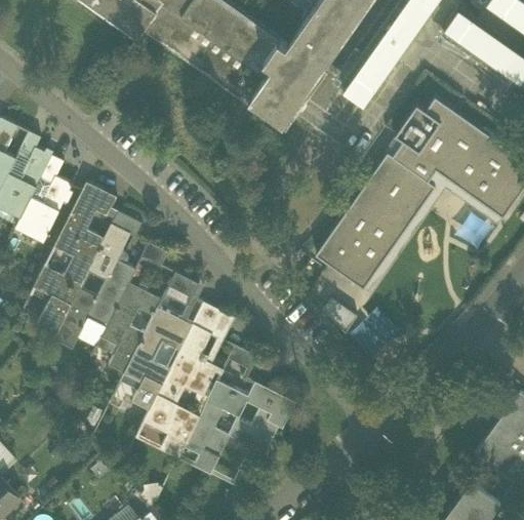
[(326,75),(315,67),(286,46),(220,0),(80,0),(136,40),(144,32),(284,132),(326,75)]
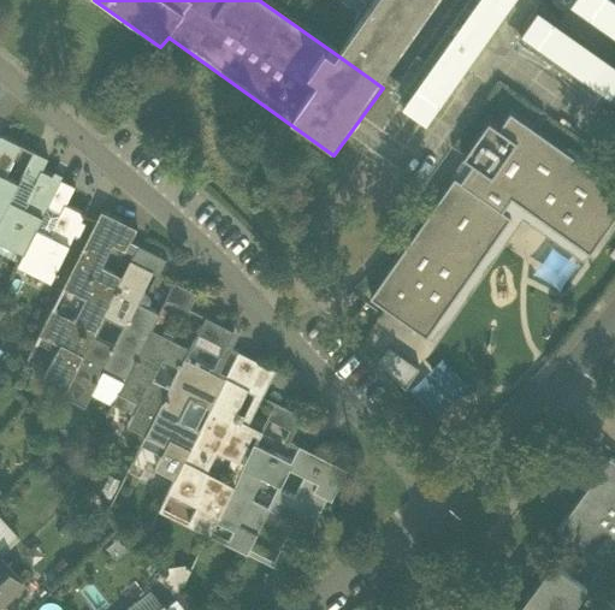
[(259,0),(336,54),(358,24),(354,22),(368,0),(259,0)]
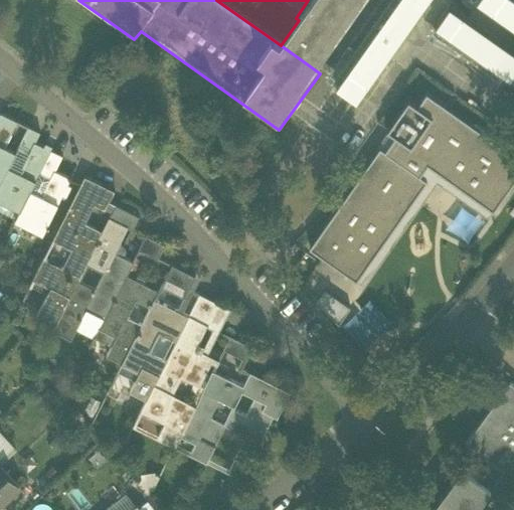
[(309,65),(355,0),(308,0),(296,18),(299,20),(281,45),(309,65)]
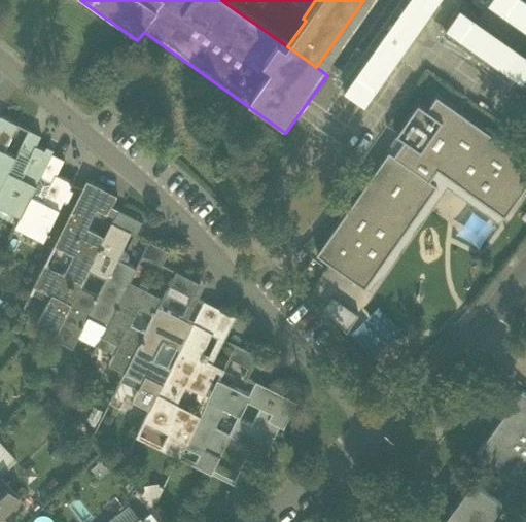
[(364,106),(440,0),(409,0),(344,92),(364,106)]
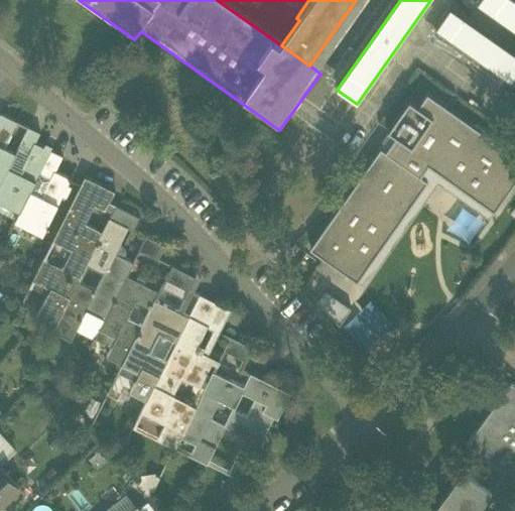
[(514,2),(512,0),(480,0),(477,5),(514,31),(514,2)]
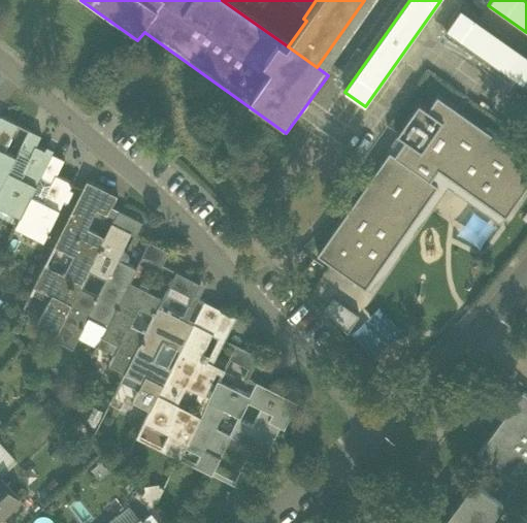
[(526,78),(526,58),(460,10),(446,30),(523,85),(526,78)]
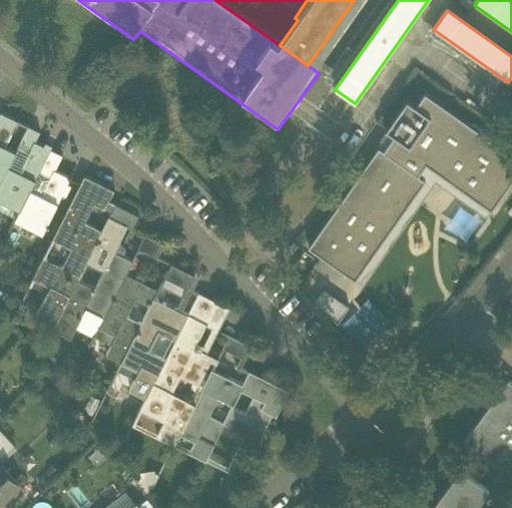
[(393,138),(383,152),(378,149),(308,248),(355,282),(355,281),(425,182),(418,177),(425,166),(490,212),(491,213),(511,182),(511,157),(424,95),(415,108),(407,102),(385,132),(386,133),(393,138)]
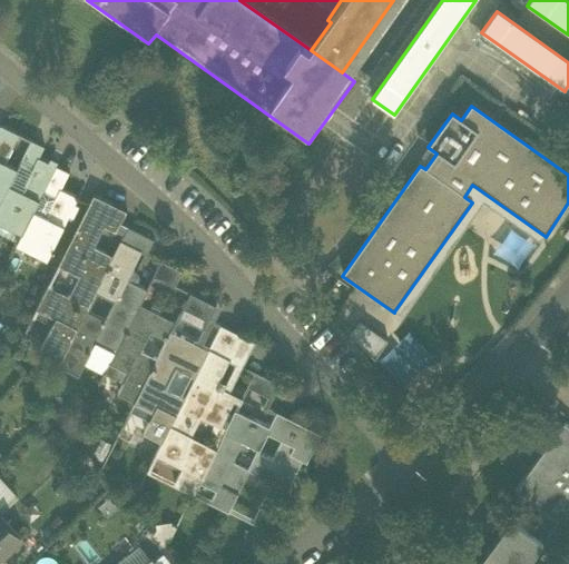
[(0,204),(8,188),(17,171),(5,166),(19,138),(0,128),(0,204)]
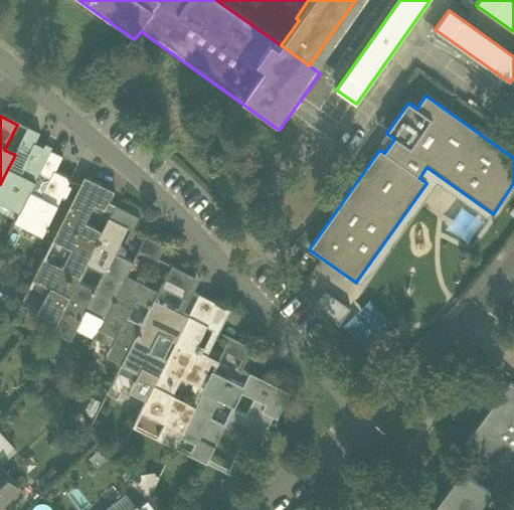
[(27,157),(28,158),(34,146),(39,136),(27,130),(16,152),(17,152),(27,157)]
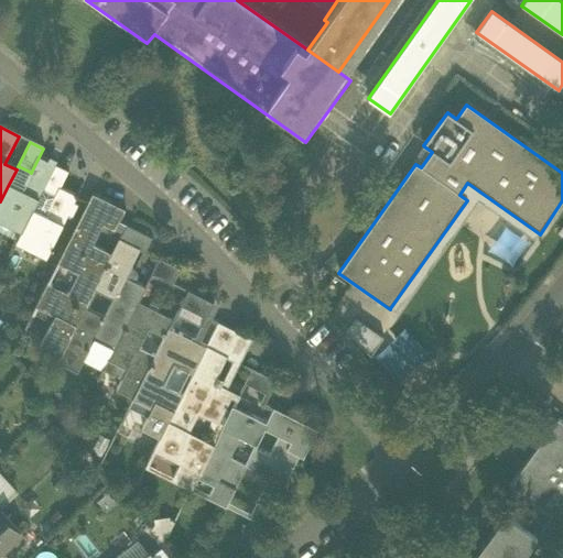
[(413,162),(415,164),(421,167),(432,152),(424,146),(413,162)]
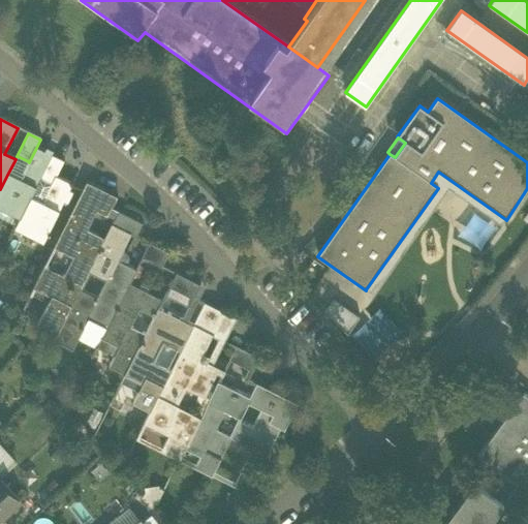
[(0,210),(20,220),(31,198),(40,180),(52,157),(35,150),(29,162),(28,161),(20,180),(7,175),(0,189),(0,210)]
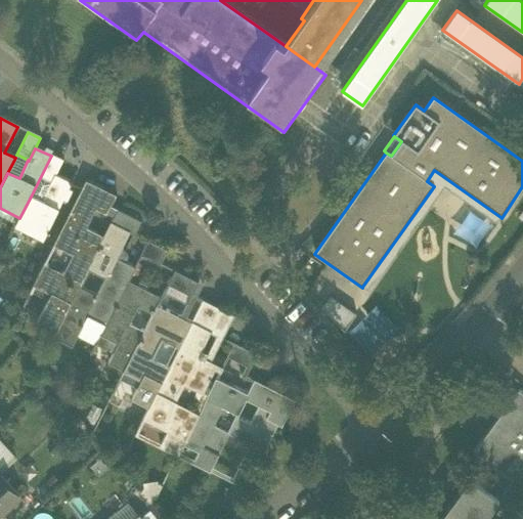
[(15,158),(7,173),(19,178),(28,160),(17,155),(15,158)]
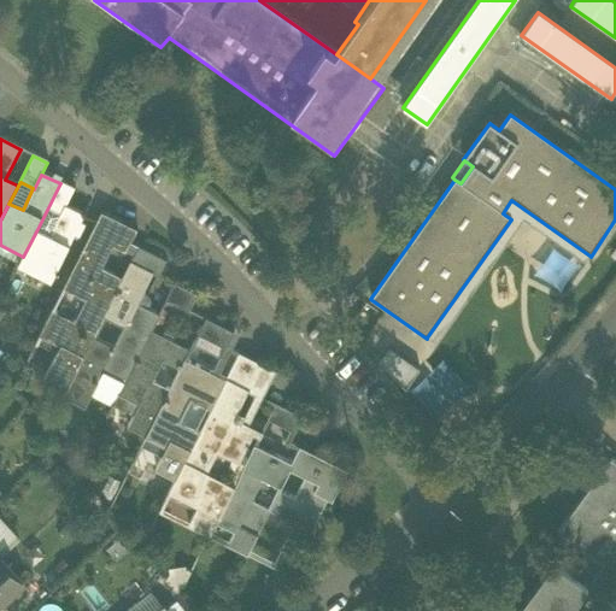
[(59,217),(62,217),(65,209),(75,191),(60,183),(47,210),(59,217)]
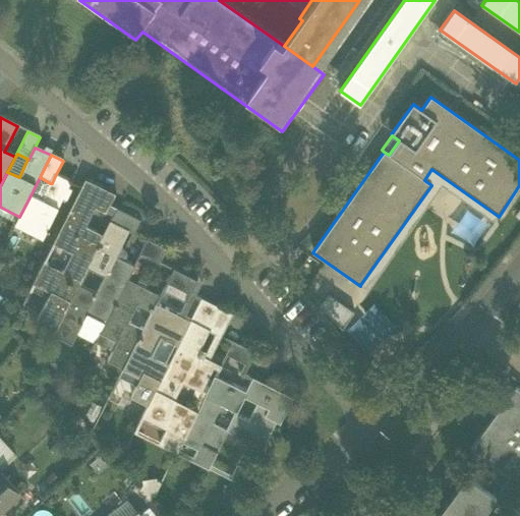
[(493,223),(498,216),(431,169),(424,180),(431,185),(360,285),(367,290),(441,186),(493,223)]
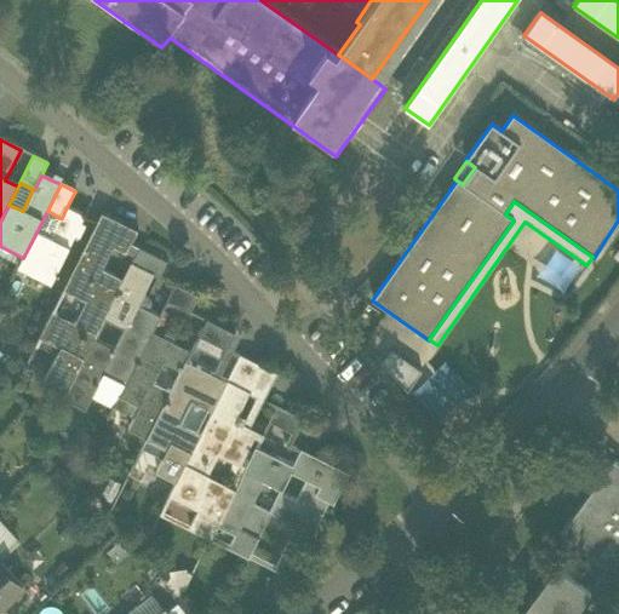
[(49,240),(36,233),(23,258),(18,268),(17,270),(51,287),(85,219),(66,210),(62,218),(59,218),(49,240)]
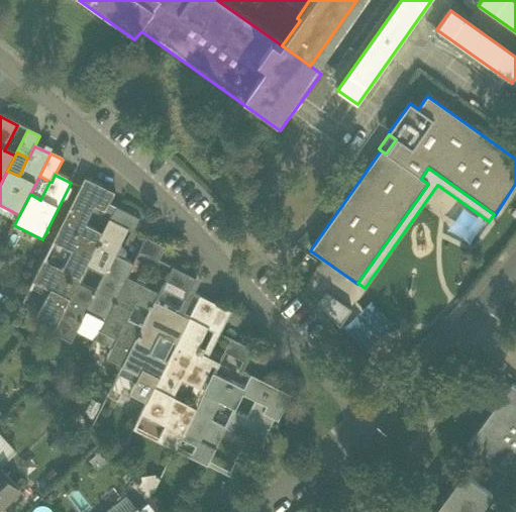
[(49,182),(39,176),(30,194),(40,200),(49,182)]
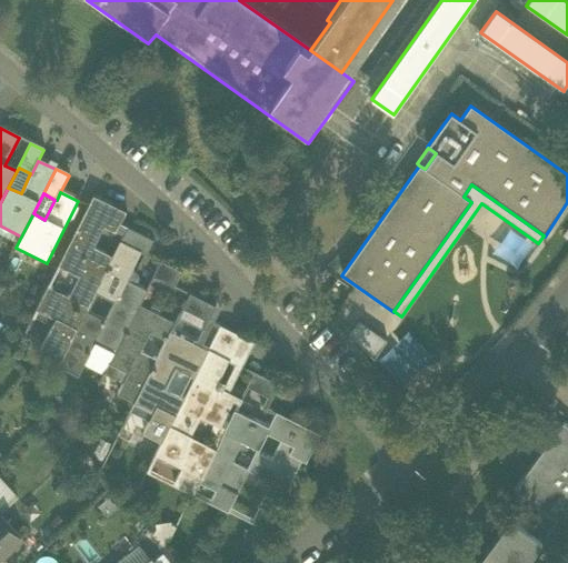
[(61,362),(86,313),(96,294),(113,259),(93,250),(103,230),(116,235),(119,228),(120,228),(127,214),(93,199),(58,269),(78,279),(68,299),(48,289),(37,312),(55,322),(51,330),(40,352),(61,362)]
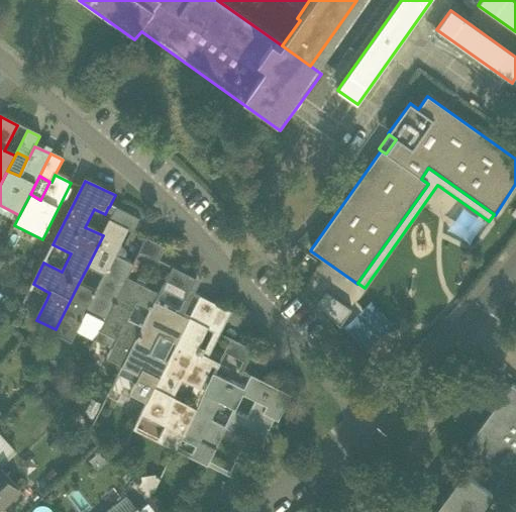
[(483,217),(454,199),(439,224),(468,242),(483,217)]
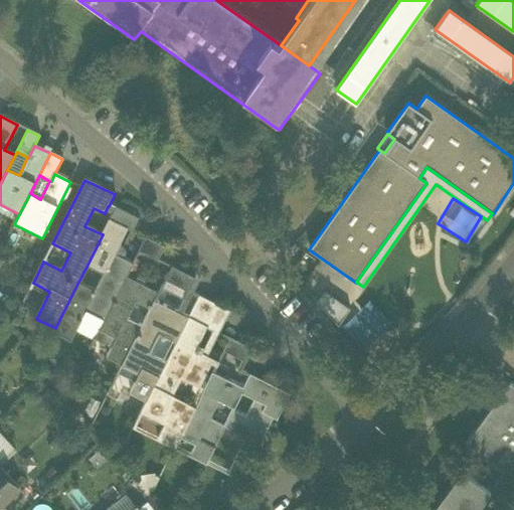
[(0,214),(15,222),(19,214),(0,204),(0,214)]
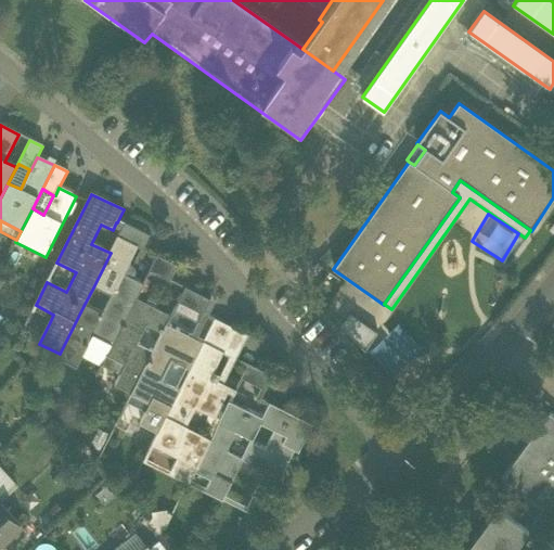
[(137,248),(142,252),(150,237),(125,225),(118,239),(137,248)]
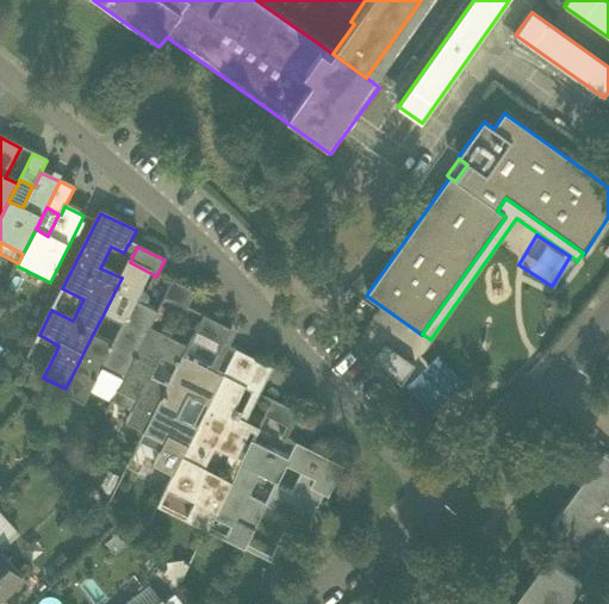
[(101,369),(123,380),(149,329),(157,313),(135,303),(150,273),(130,262),(122,278),(103,316),(123,325),(112,347),(92,336),(66,388),(63,394),(85,405),(89,394),(101,369)]
